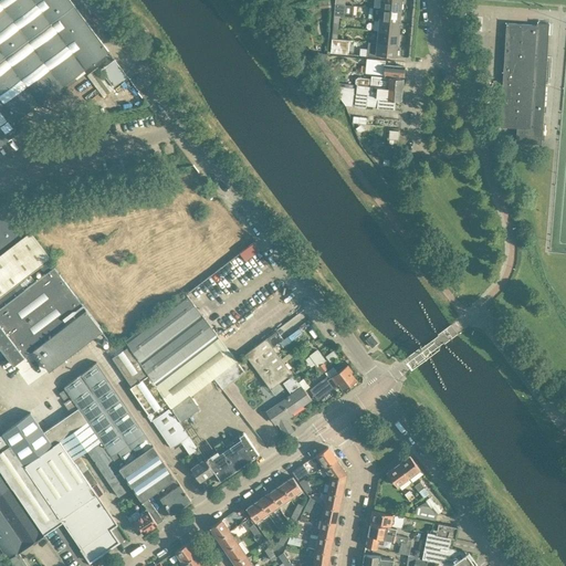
[(0,0),(0,143),(13,133),(22,127),(16,118),(55,88),(60,93),(77,80),(74,75),(108,51),(70,0),(0,0)]
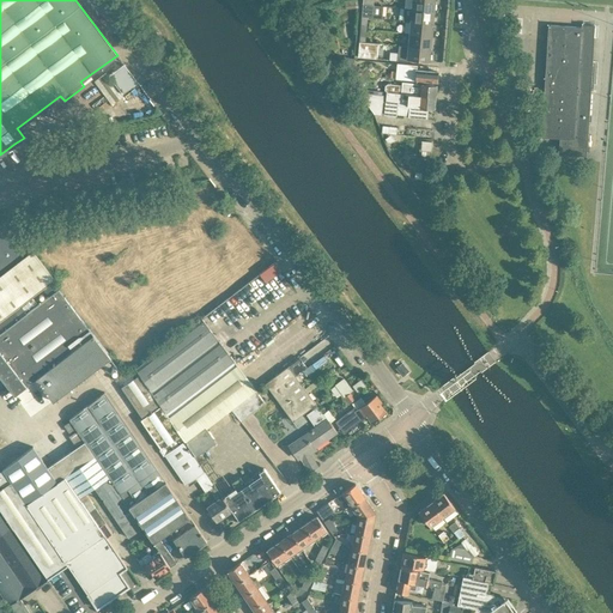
[(434,11),(435,0),(412,0),(412,8),(434,11)]
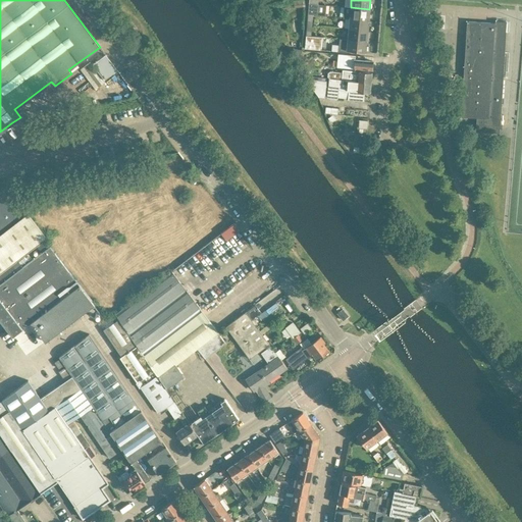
[(318,5),(309,4),(308,14),(317,15),(318,5)]
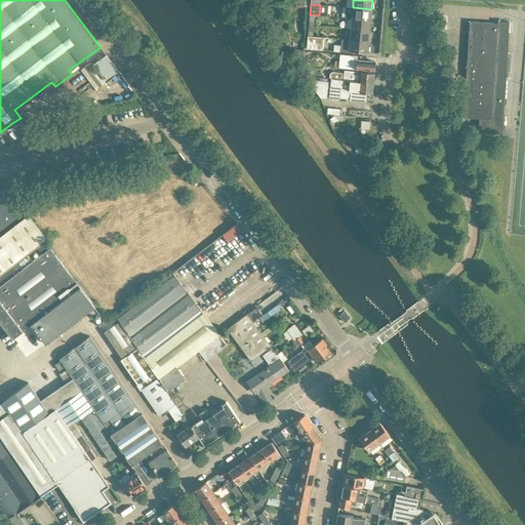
[(345,16),(352,17),(370,19),(371,9),(353,7),(346,6),(345,16)]
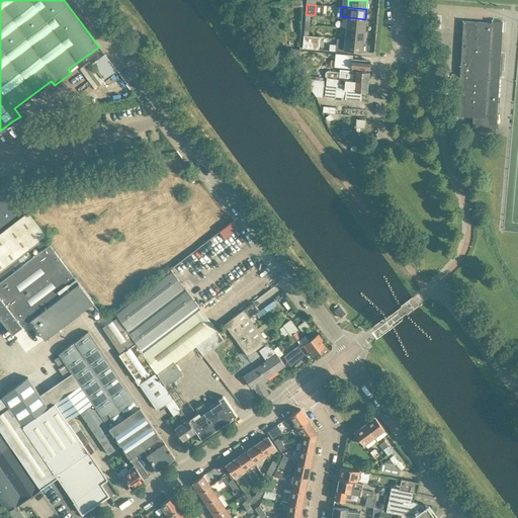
[(315,15),(306,14),(305,25),(310,25),(311,15),(315,15)]
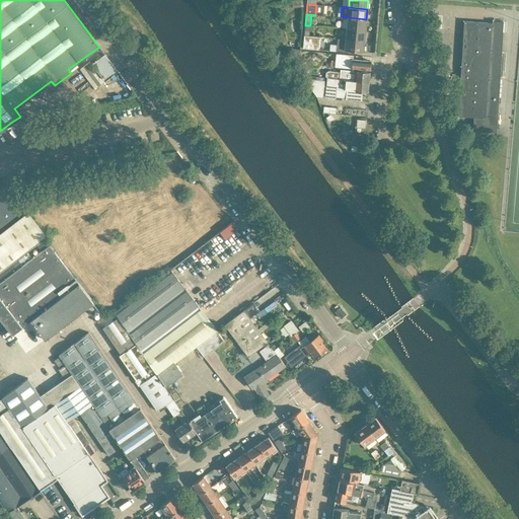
[(365,30),(366,19),(348,17),(347,28),(365,30)]
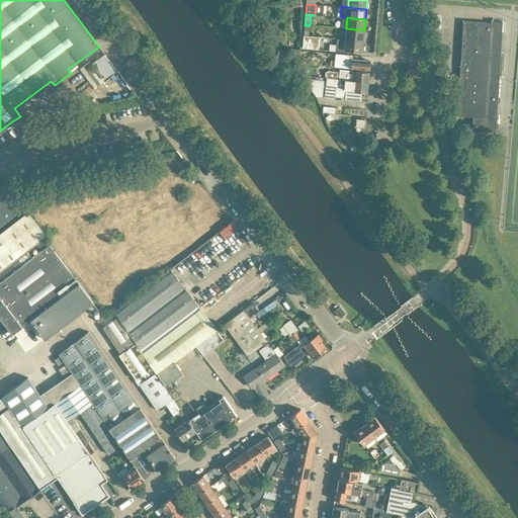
[(463,21),(459,75),(499,77),(499,76),(494,76),(496,52),(501,52),(502,21),(492,21),(491,21),(491,23),(463,21)]
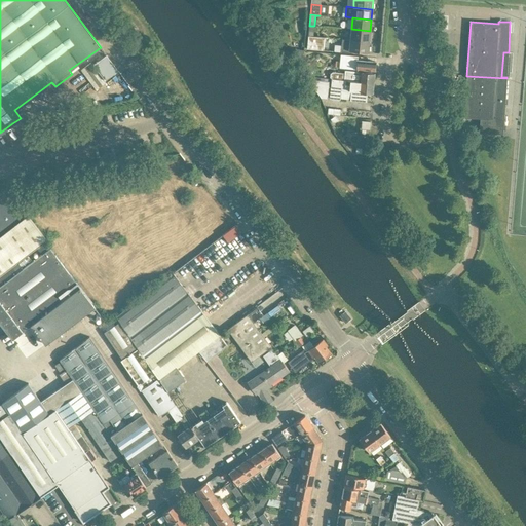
[(314,26),(309,26),(308,36),(324,37),(325,37),(313,36),(314,26)]
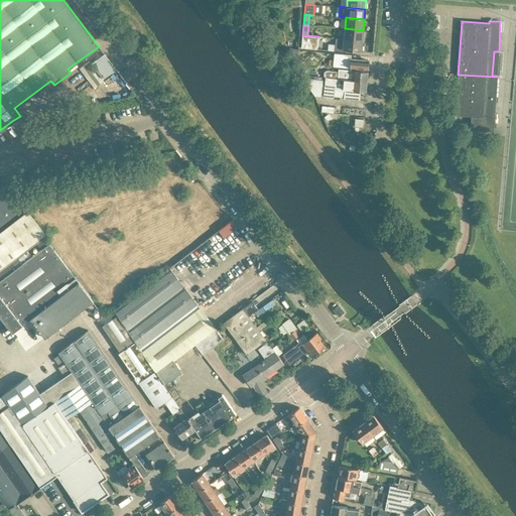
[(345,28),(344,39),(362,40),(363,30),(345,28)]
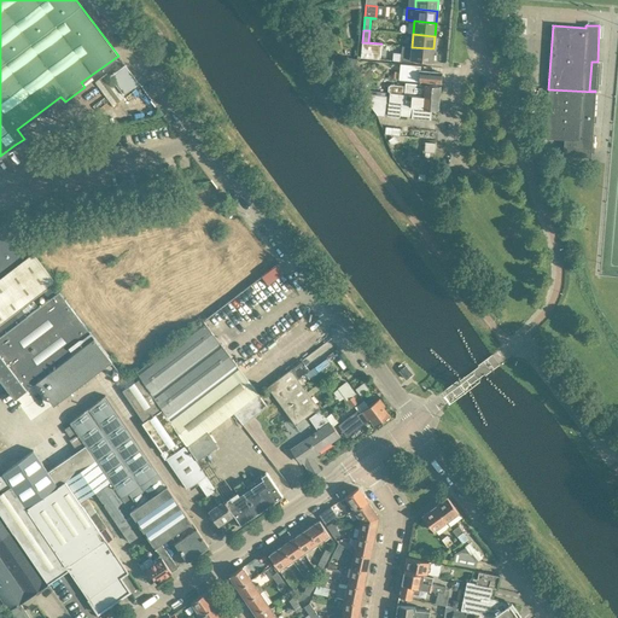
[(380,44),(362,42),(361,58),(379,59),(380,44)]
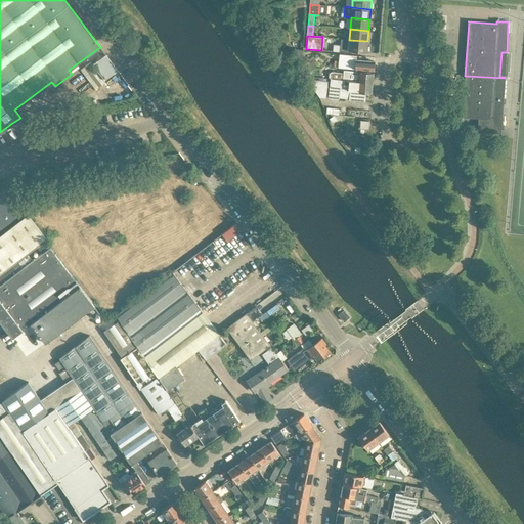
[(366,52),(367,41),(349,40),(341,39),(340,44),(348,45),(348,50),(366,52)]
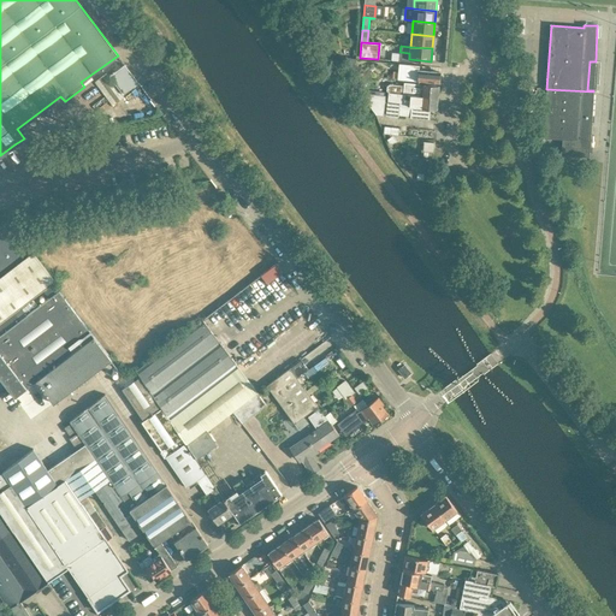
[(345,73),(359,75),(360,66),(339,64),(339,65),(345,73)]
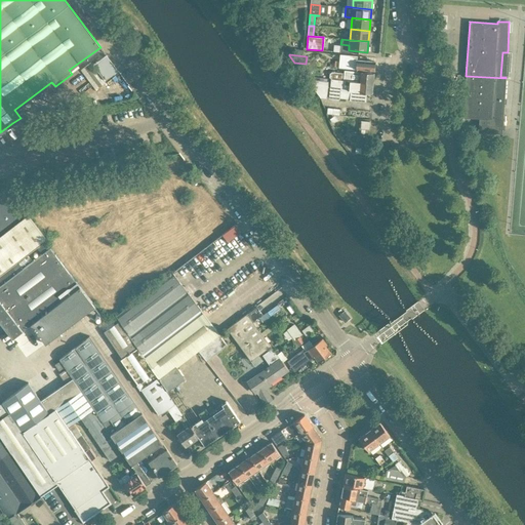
[(105,80),(118,71),(107,55),(93,65),(105,80)]
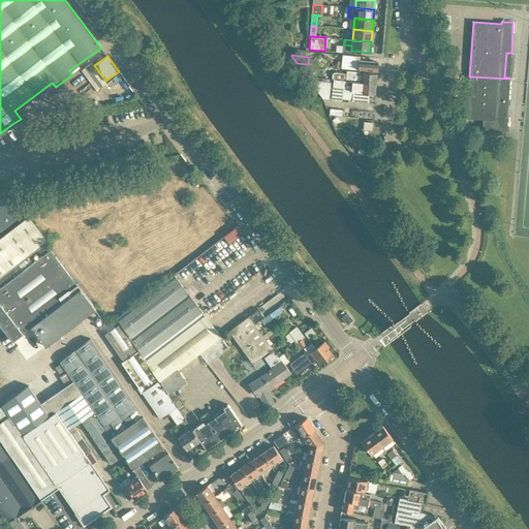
[(341,68),(377,71),(378,62),(359,60),(359,64),(351,63),(351,62),(342,61),(341,68)]
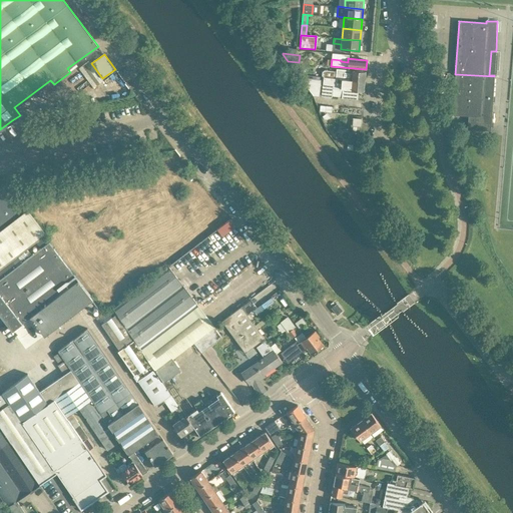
[(324,77),(365,81),(366,71),(351,70),(350,74),(338,73),(338,71),(325,70),(323,72),(322,74),(324,77)]
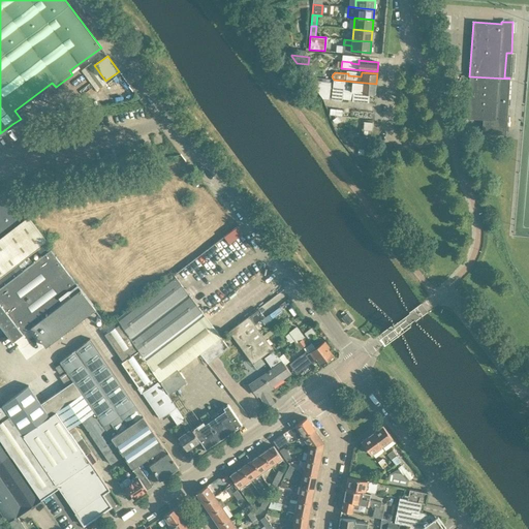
[(509,79),(469,76),(467,119),(483,120),(481,133),(506,134),(509,79)]
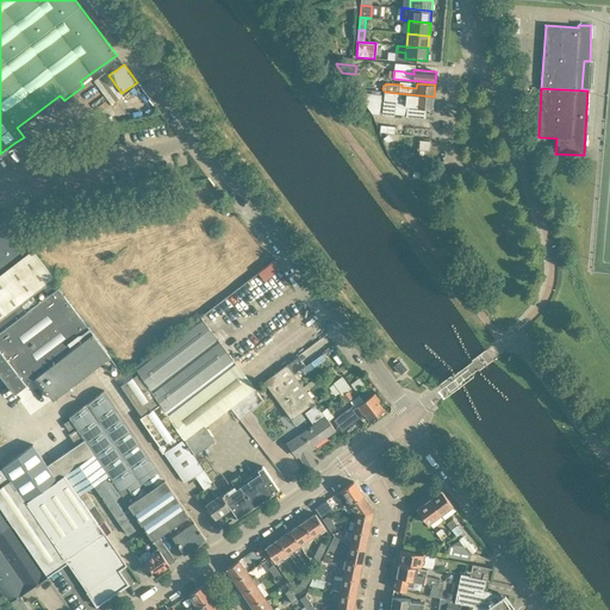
[(379,114),(381,92),(369,91),(355,89),(372,113),(379,114)]
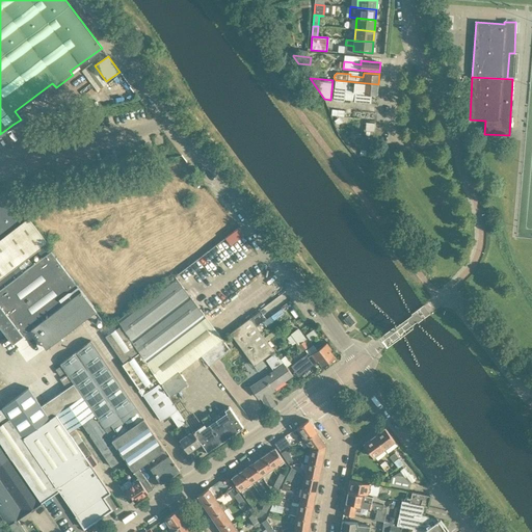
[(344,101),(345,91),(354,92),(354,102),(371,103),(372,95),(377,95),(377,94),(378,84),(336,80),(335,80),(333,100),(344,101)]
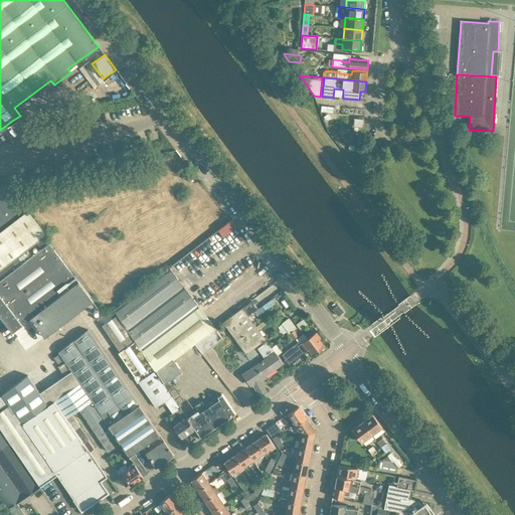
[(9,187),(0,193),(0,269),(44,235),(9,187)]
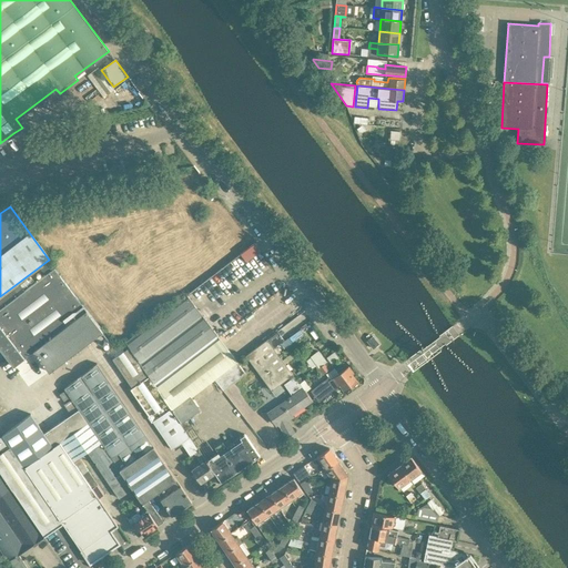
[(87,311),(49,260),(0,296),(0,348),(13,366),(33,351),(87,311)]
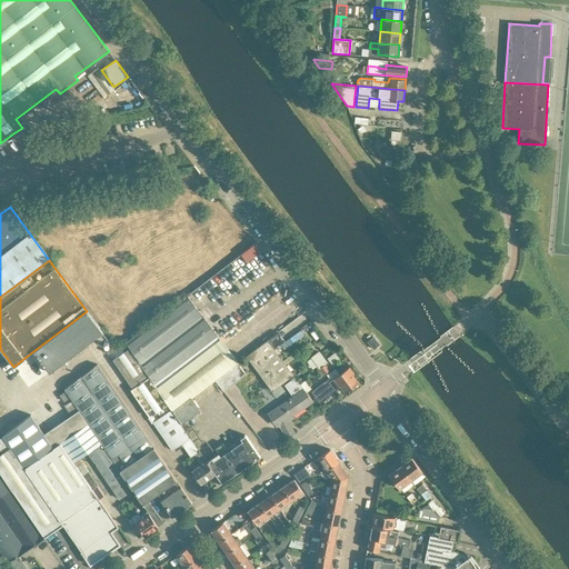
[(129,348),(155,386),(219,336),(187,295),(126,342),(129,348)]
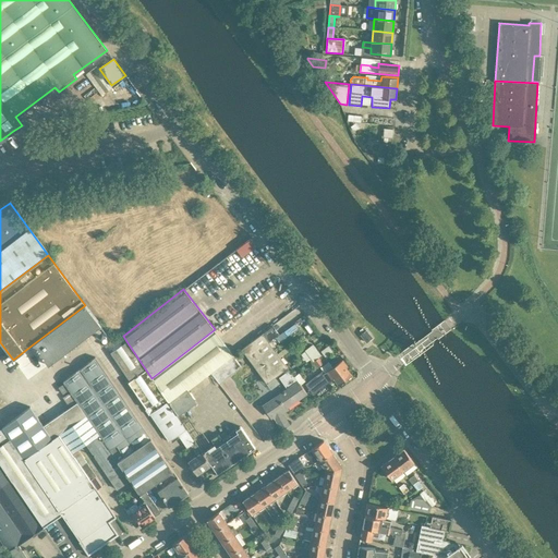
[(100,326),(85,305),(33,344),(48,365),(100,326)]
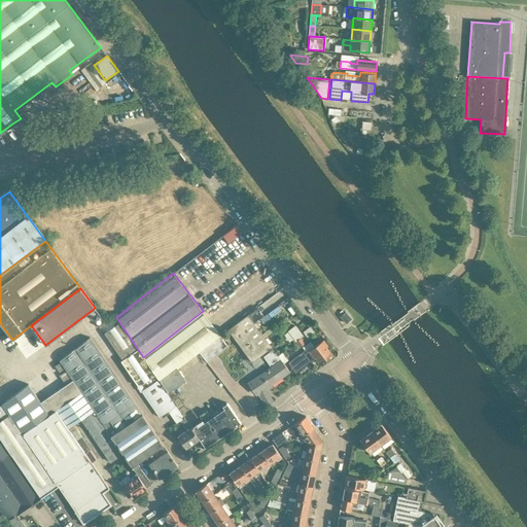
[(203,311),(143,357),(168,392),(184,380),(176,367),(199,352),(219,337),(220,336),(203,311)]
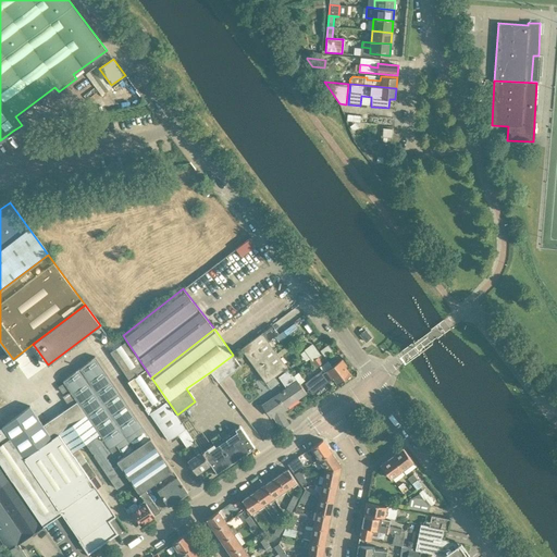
[(371,337),(366,330),(360,334),(366,342),(371,337)]
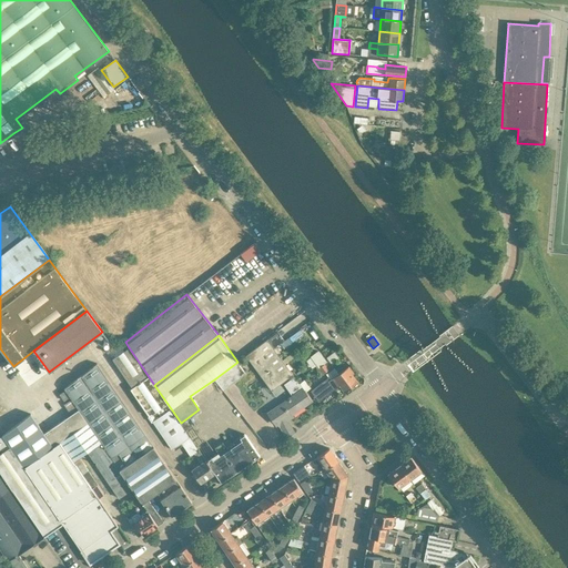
[(293,374),(266,340),(245,355),(272,391),(293,374)]
